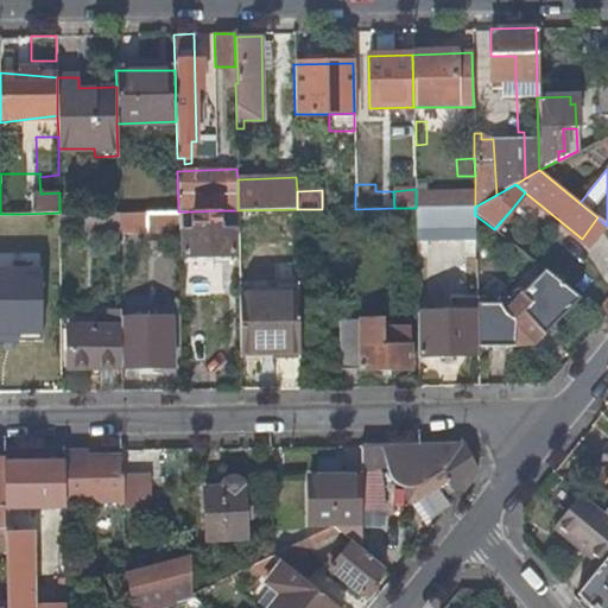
[(416,222),(475,222),(475,215),(475,207),(416,208),(416,222)]
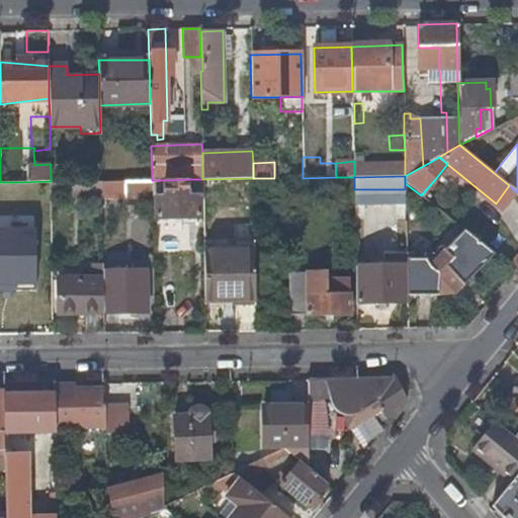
[(185,194),(186,179),(164,180),(164,195),(155,195),(156,218),(199,217),(199,195),(185,194)]
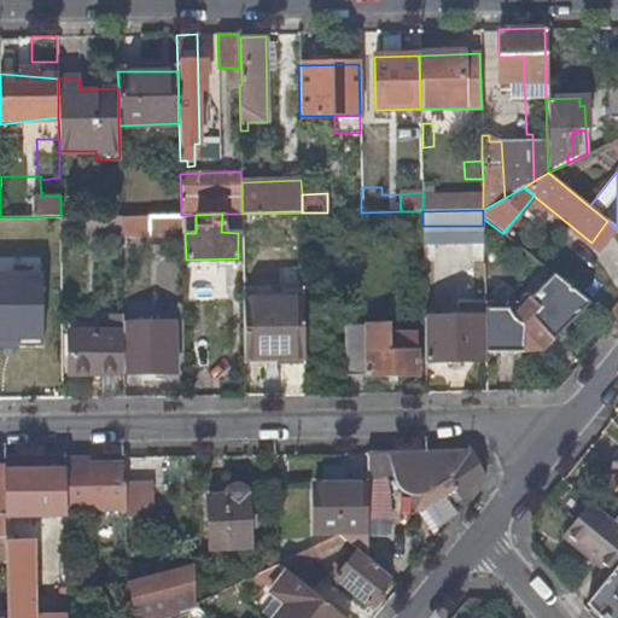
[(128,216),(128,233),(149,233),(149,215),(128,216)]
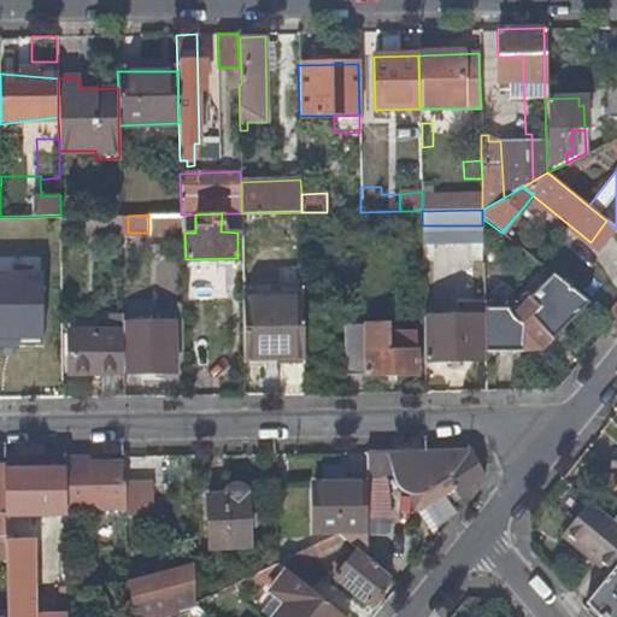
[(0,217),(0,262),(6,262),(6,264),(62,263),(60,216),(21,217),(0,217)]
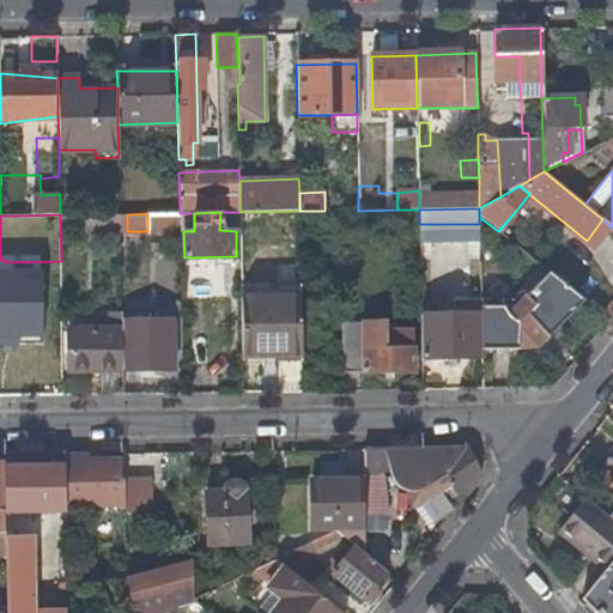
[(116,231),(116,214),(84,214),(84,232),(116,231)]
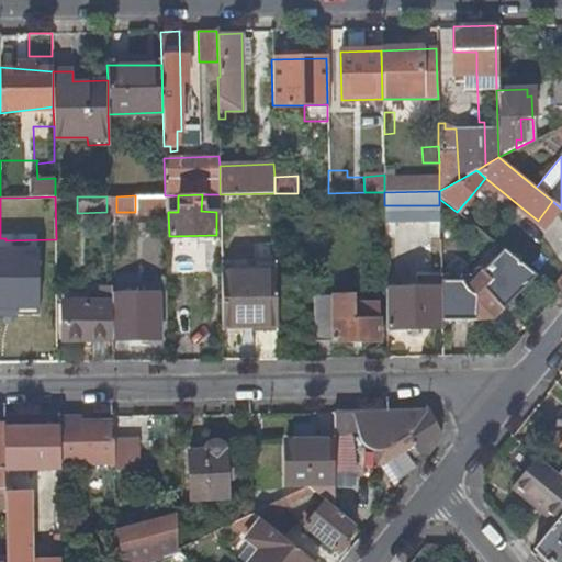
[(136,223),(135,212),(116,212),(117,223),(136,223)]
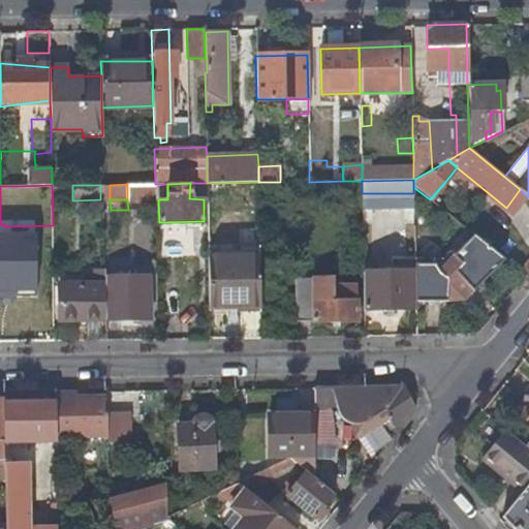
[(472,290),(504,258),(476,237),(453,260),(448,255),(441,263),(415,263),(415,271),(415,302),(445,302),(446,300),(460,300),(470,289),(472,290)]
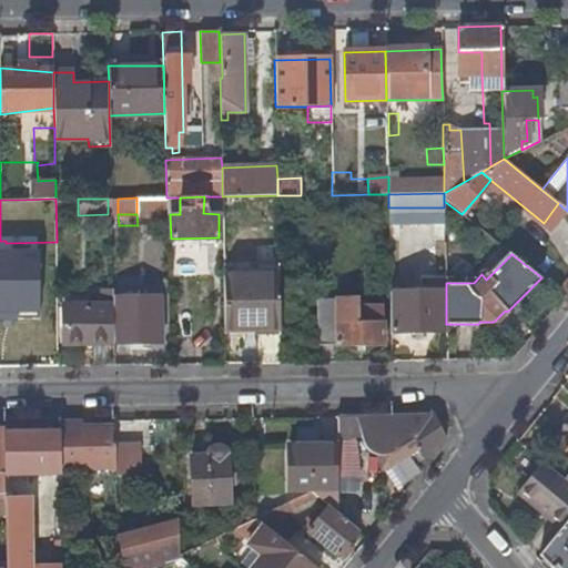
[(224,331),(280,330),(279,269),(256,270),(257,276),(223,276),(224,331)]
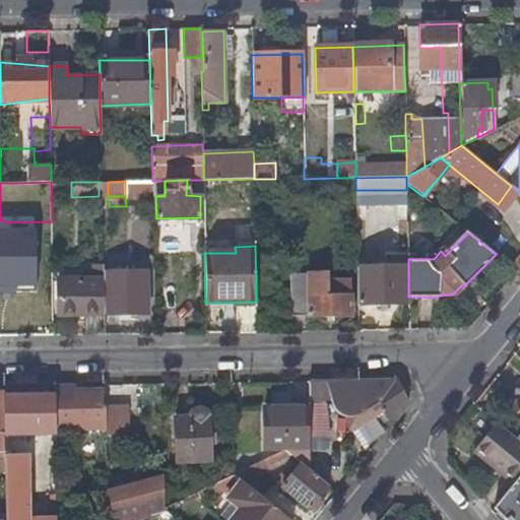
[(59,315),(105,314),(104,273),(104,266),(92,266),(92,281),(59,282),(59,315)]
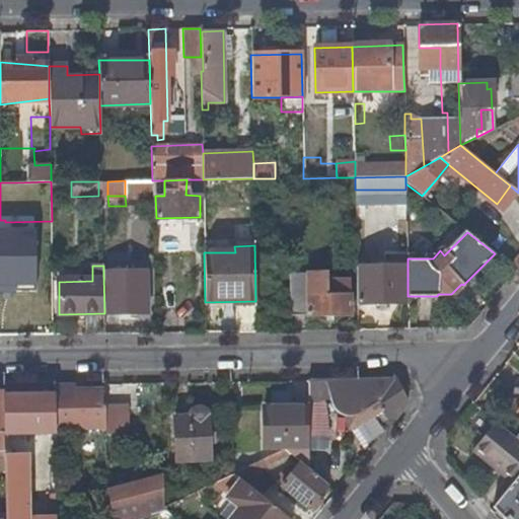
[(408,266),(357,267),(357,304),(408,303),(408,296),(408,266)]
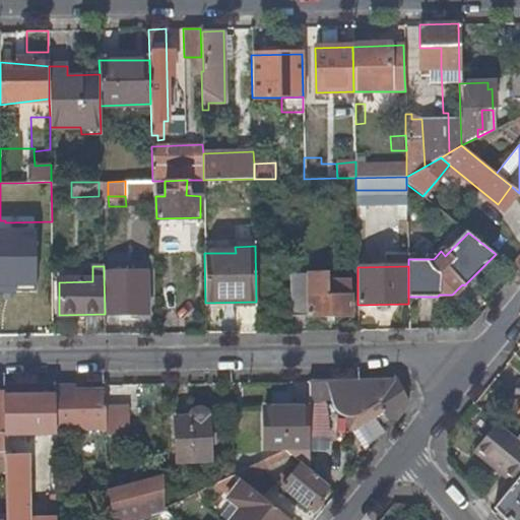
[(147,273),(104,273),(105,314),(147,314),(147,273)]
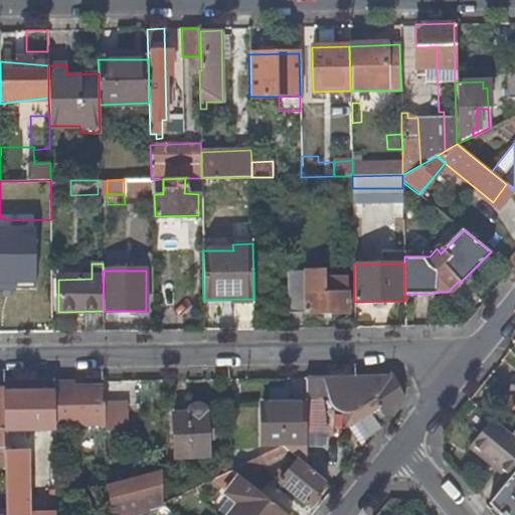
[(325,292),(325,284),(325,272),(288,272),(289,314),(348,313),(348,292),(325,292)]
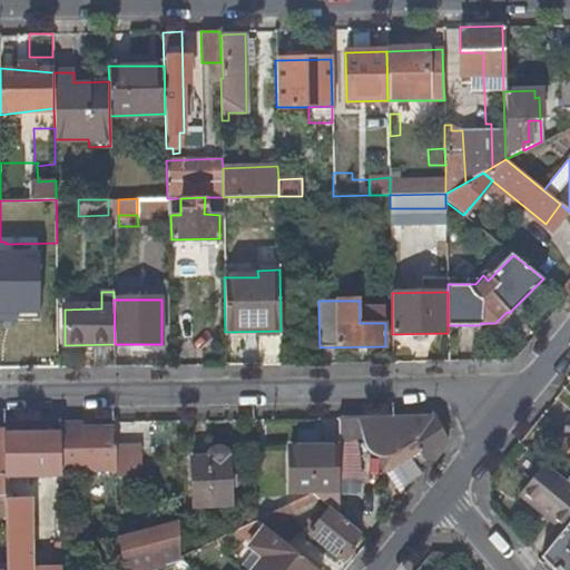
[(360,323),(385,323),(385,313),(360,314),(360,323)]
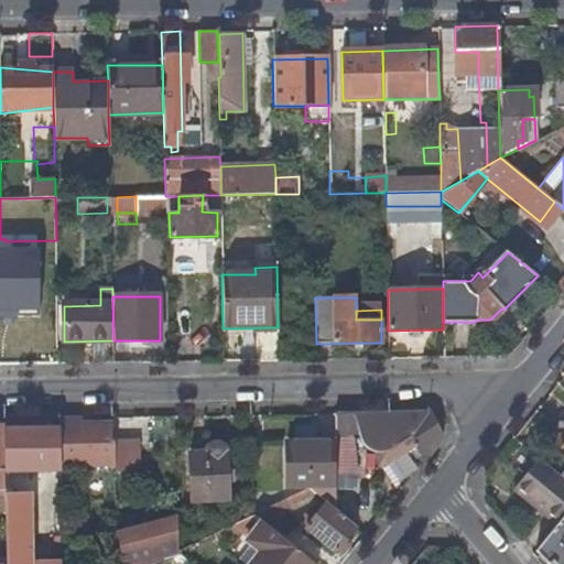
[(423,455),(425,458),(452,426),(444,412),(335,414),(335,442),(335,447),(345,447),(345,436),(358,435),(360,438),(361,442),(364,444),(366,446),(368,447),(370,449),(373,451),(377,452),(380,452),(383,452),(389,462),(411,448),(418,458),(423,455)]
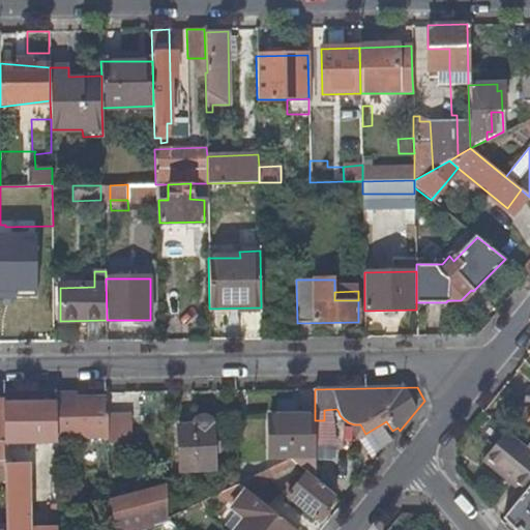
[(83,438),(108,437),(108,417),(108,412),(107,398),(82,399),(82,403),(77,403),(77,393),(56,393),(56,403),(57,434),(83,434),(83,438)]
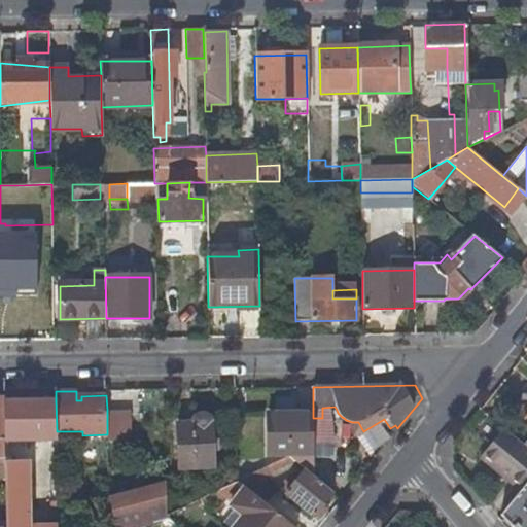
[(8,526),(57,526),(58,505),(57,475),(57,431),(56,400),(3,400),(4,438),(4,440),(42,440),(42,477),(48,477),(49,525),(31,525),(29,460),(4,460),(5,476),(5,514),(6,526),(8,526)]
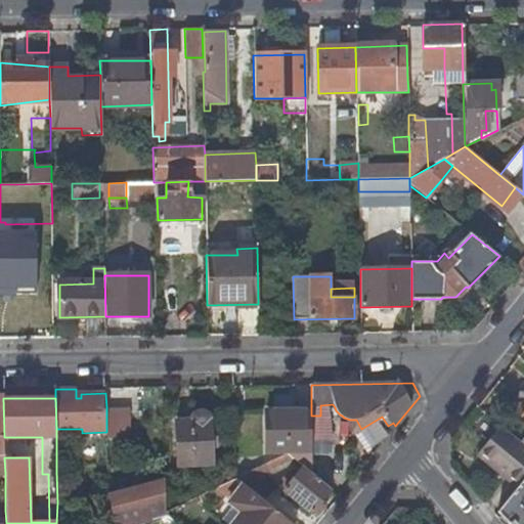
[(311,416),(311,410),(266,411),(267,451),(312,450),(311,416)]
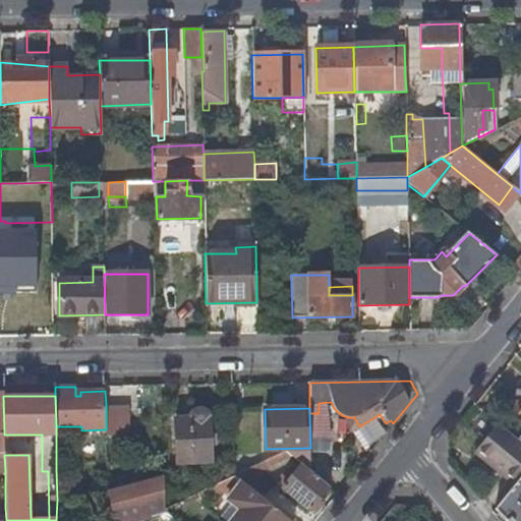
[(127,409),(106,410),(106,429),(106,436),(127,435),(127,409)]
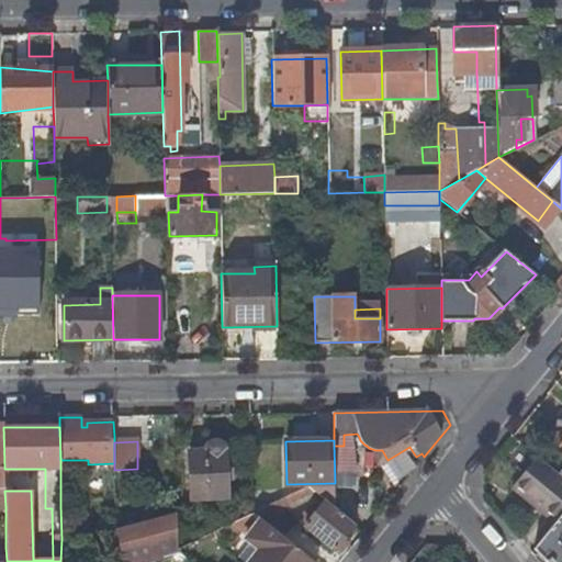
[(205,451),(189,452),(191,498),(227,496),(224,448),(223,445),(221,442),(218,441),(216,441),(213,441),(210,441),(208,444),(206,446),(205,448),(205,449),(205,451)]
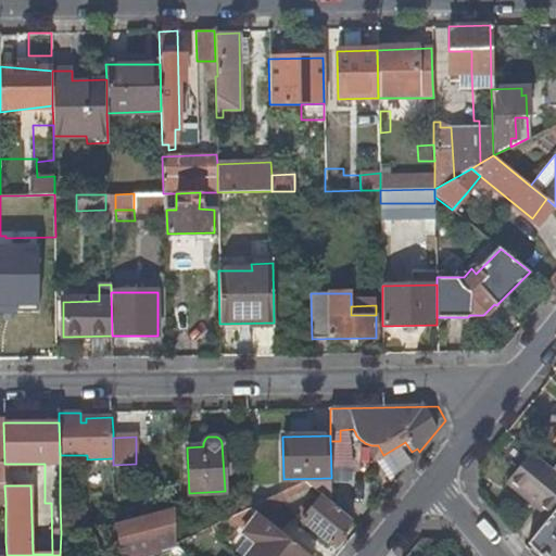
[(505,482),(550,517),(555,507),(555,472),(530,451),(505,482)]
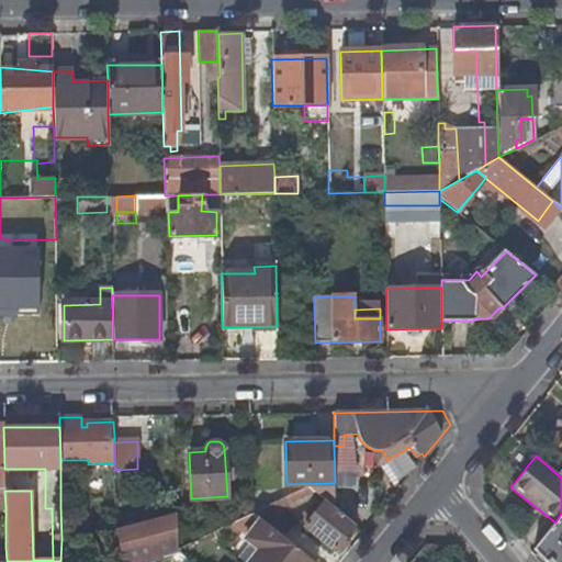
[(291,504),(314,492),(307,486),(254,513),(285,539),(295,527),(281,515),(291,504)]
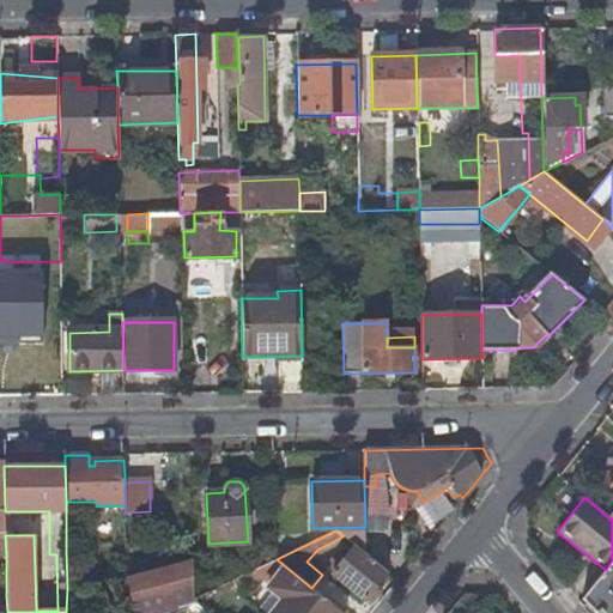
[(377,584),(387,572),(366,556),(354,546),(345,558),(338,552),(327,565),(334,571),(332,574),(364,600),(366,598),(370,601),(381,587),(377,584)]
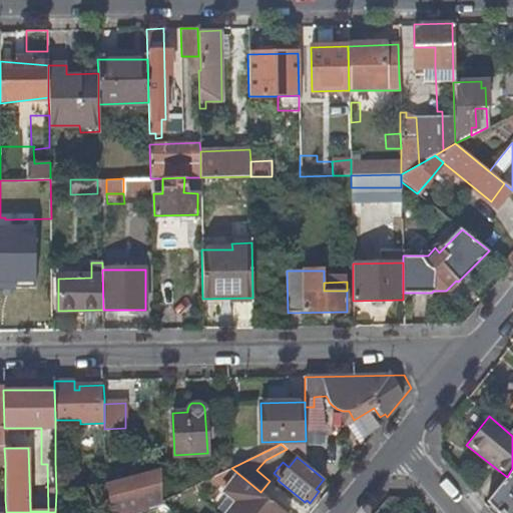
[(65,462),(55,462),(56,492),(66,492),(65,462)]
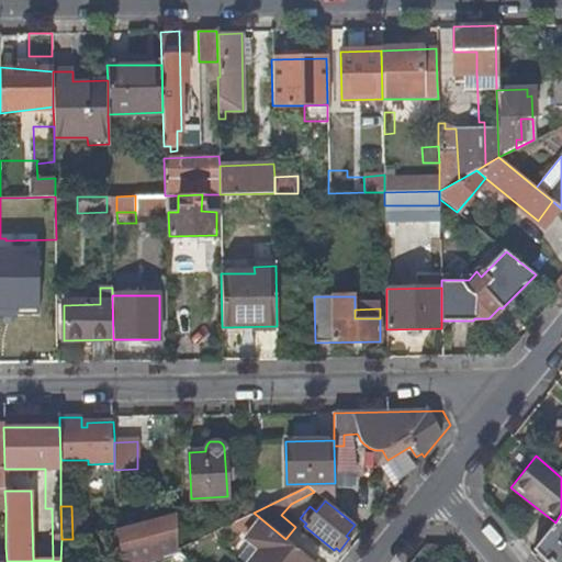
[(312,561),(313,561),(285,539),(254,513),(234,523),(248,535),(247,537),(263,550),(253,561),(312,561)]
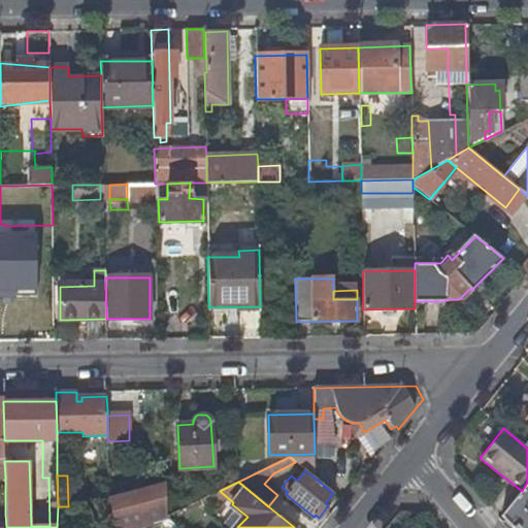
[(527,527),(527,482),(522,491),(501,517),(513,527),(527,527)]
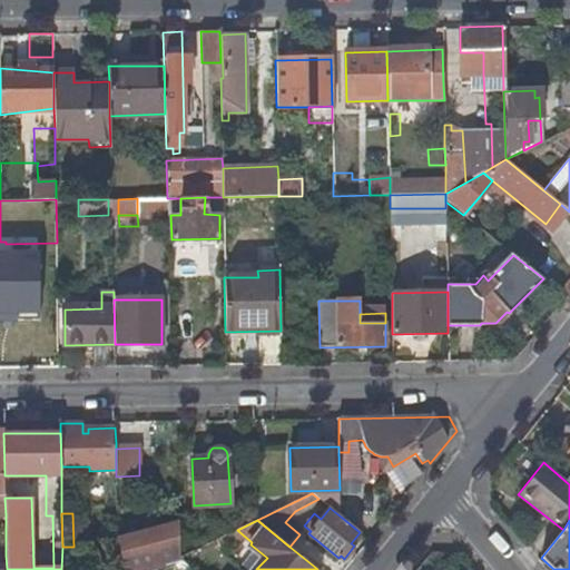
[(127,569),(148,569),(179,562),(176,549),(180,548),(179,526),(121,540),(127,569)]
